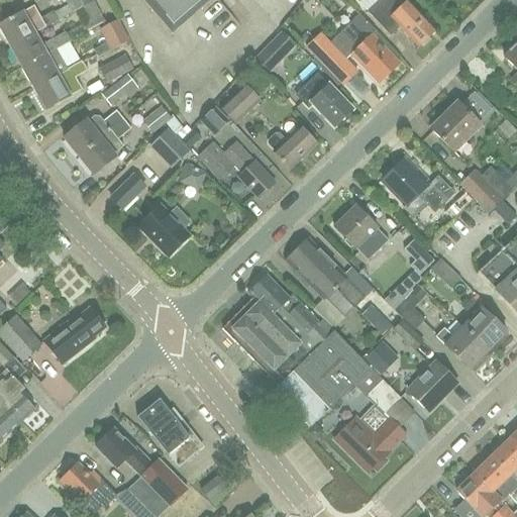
[(71,14),(94,2),(92,0),(63,0),(67,6),(71,14)]
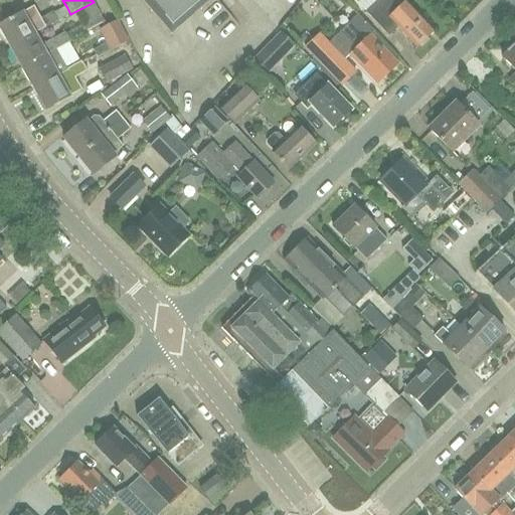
[(140,0),(168,30),(201,0),(140,0)]
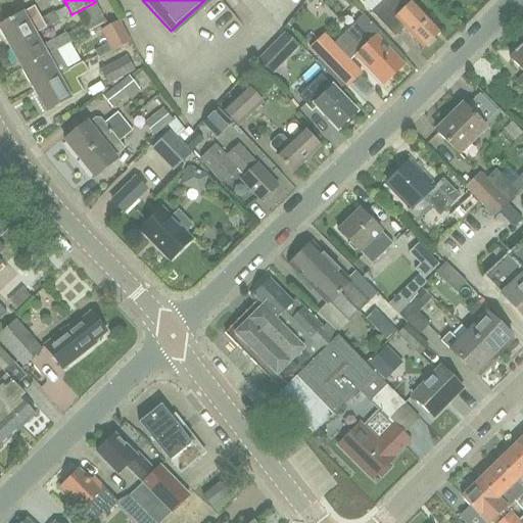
[(412,2),(410,3),(406,0),(382,0),(370,12),(394,37),(403,28),(423,47),(440,31),(412,2)]
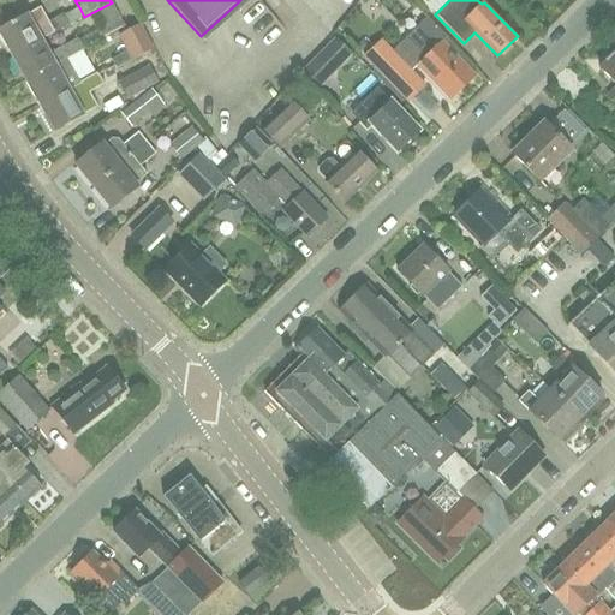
[(70,25),(65,16),(63,13),(48,22),(40,6),(27,15),(0,29),(0,37),(11,58),(41,41),(42,42),(70,25)]
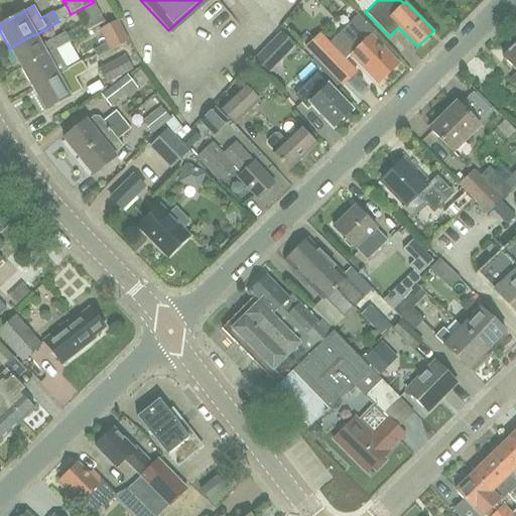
[(34,34),(9,48),(21,69),(55,49),(56,50),(85,33),(105,21),(100,14),(80,25),(66,34),(65,32),(41,46),(35,35),(34,34)]
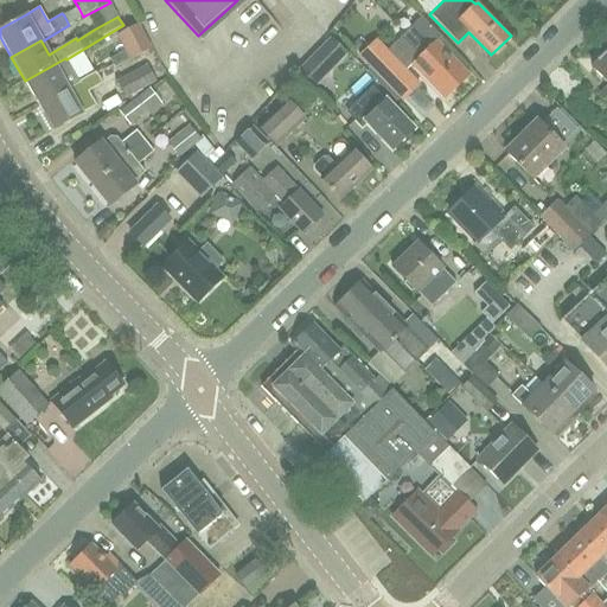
[(445,98),(468,76),(435,42),(440,37),(421,18),(400,38),(419,57),(411,64),(445,98)]
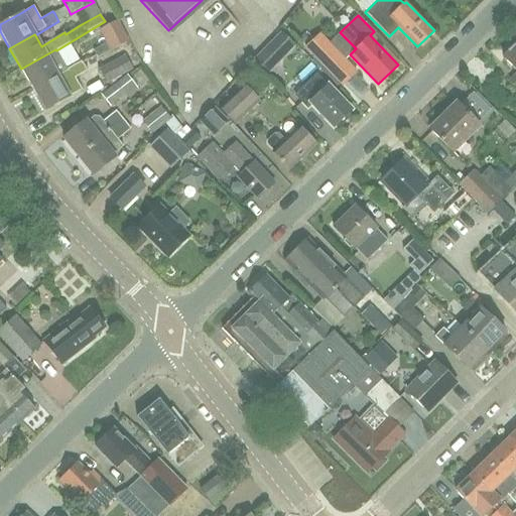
[(99,30),(110,52),(129,43),(118,20),(99,30)]
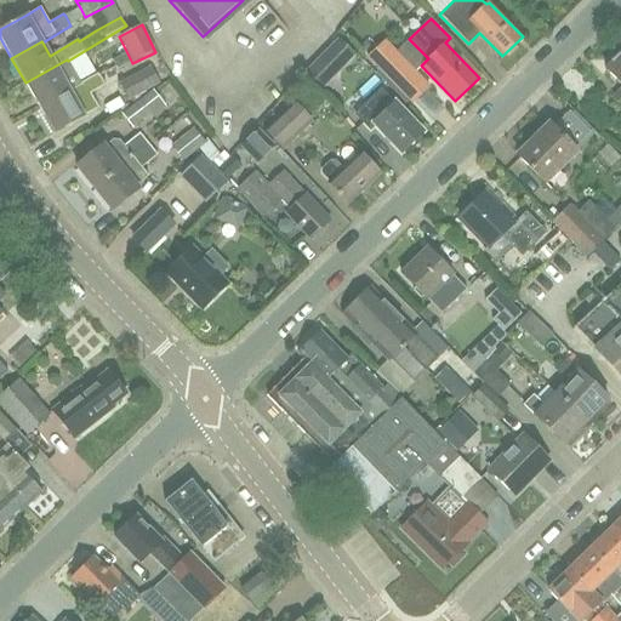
[(353,53),(339,39),(305,73),(319,87),(332,74),(353,53)]
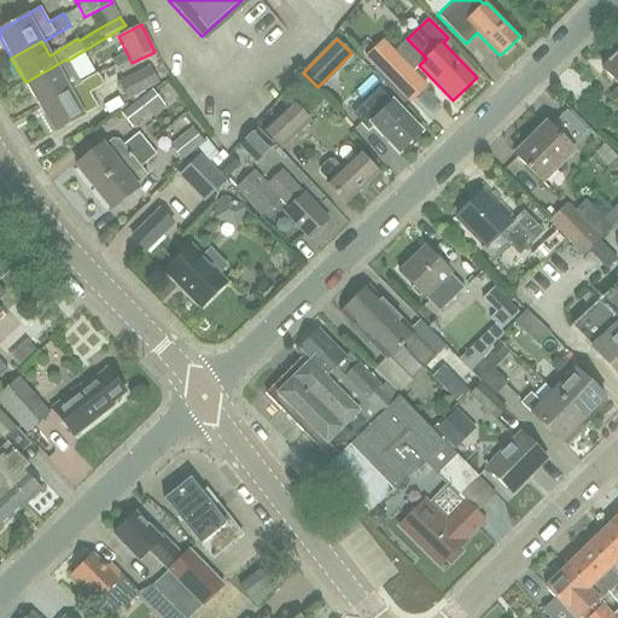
[(429,87),(384,41),(365,59),(409,105),(429,87)]
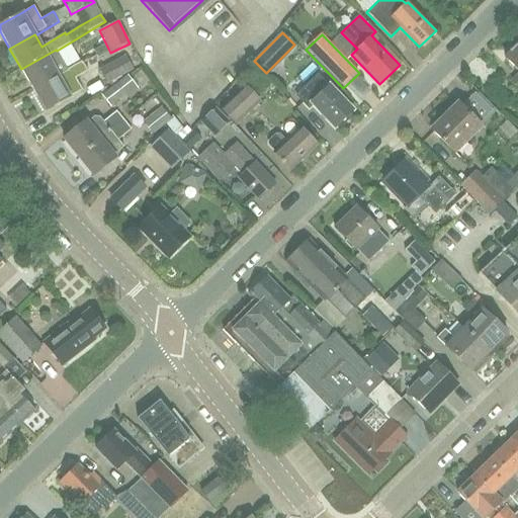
[(517,44),(503,59),(517,73),(509,82),(517,90),(517,89),(517,44)]
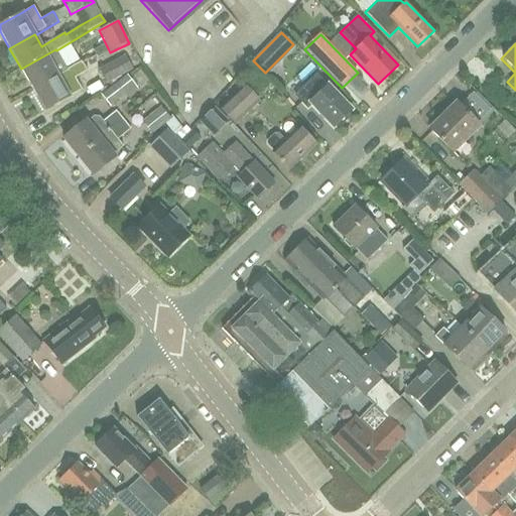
[(68,71),(56,50),(55,49),(21,69),(33,91),(58,76),(68,71)]
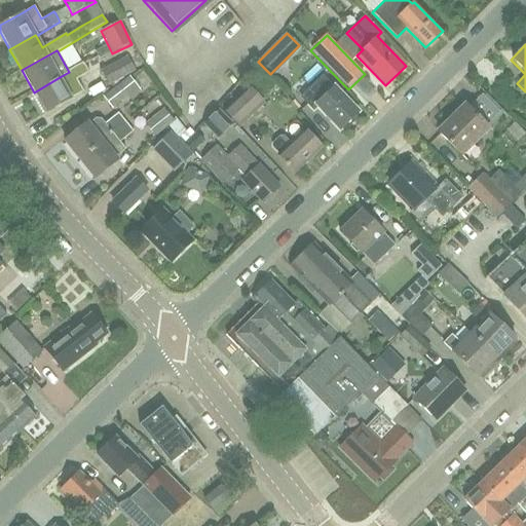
[(109,86),(135,71),(127,57),(101,72),(109,86)]
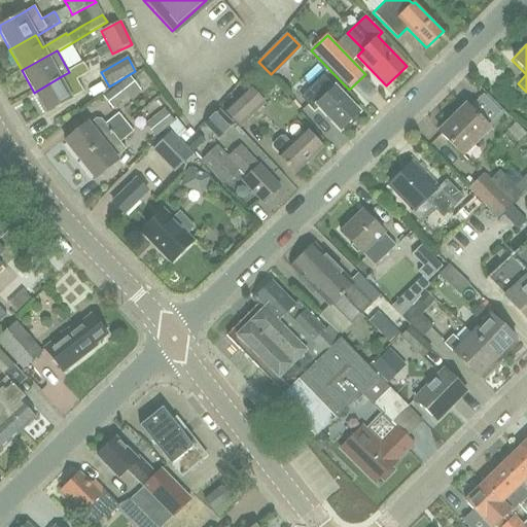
[(129,76),(103,97),(112,109),(128,97),(130,100),(141,91),(129,76)]
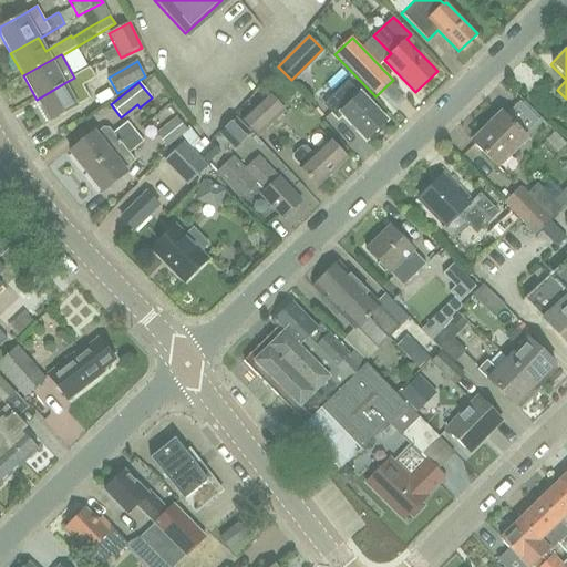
[(323,105),(337,119),(341,114),(366,140),(370,135),(372,138),(384,127),(381,124),(385,121),(360,94),(360,95),(347,82),(323,105)]
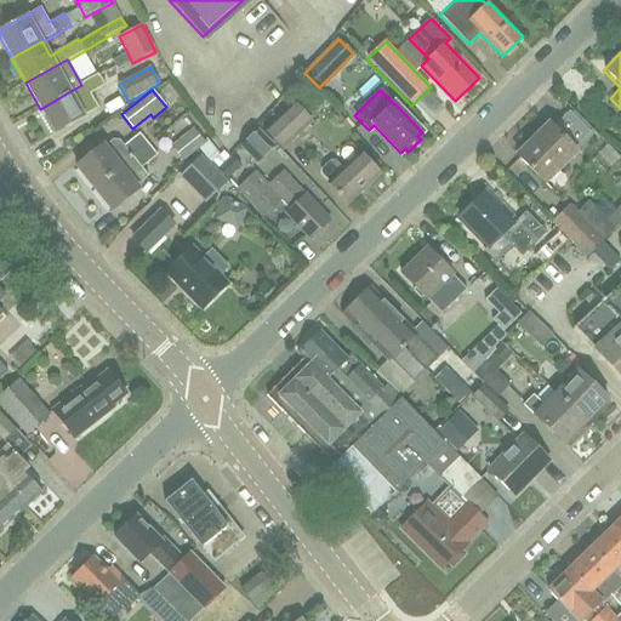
[(70,91),(40,109),(55,134),(85,117),(70,91)]
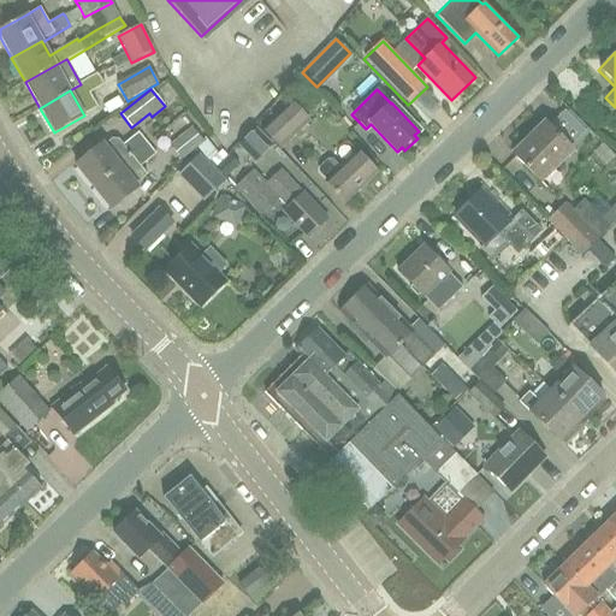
[(291,101),(262,130),(282,149),(311,120),(291,101)]
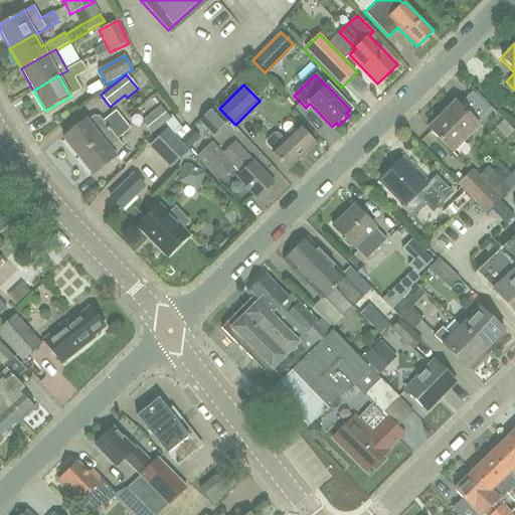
[(450,153),(477,126),(455,105),(428,131),(450,153)]
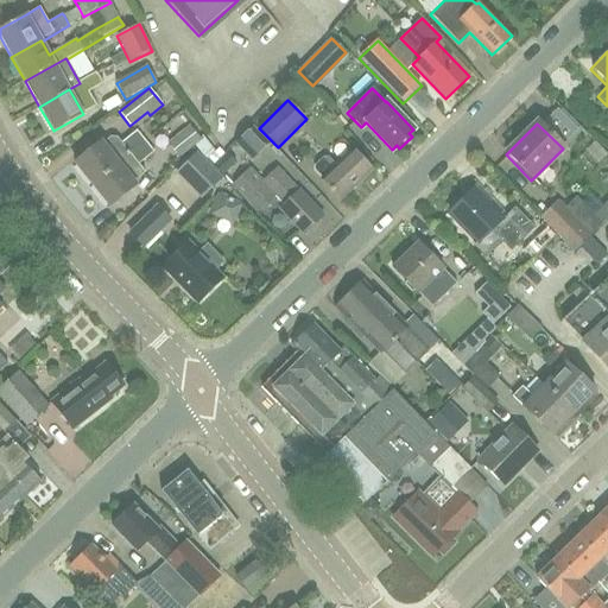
[(189,126),(168,144),(181,158),(194,146),(210,166),(223,154),(219,149),(216,151),(203,137),(201,138),(189,126)]
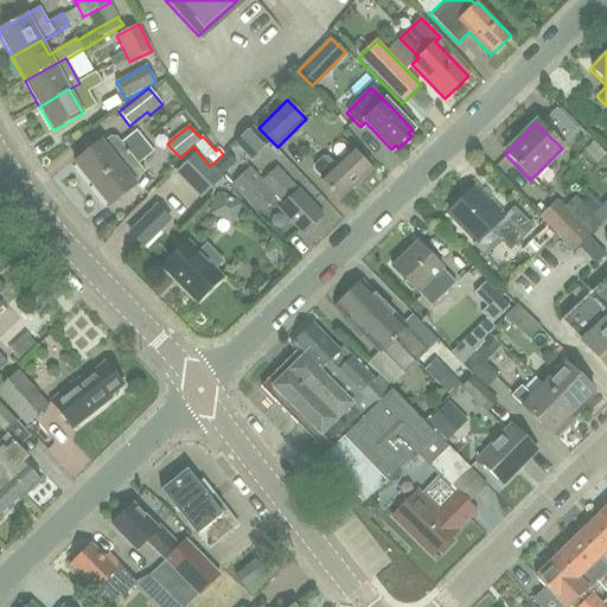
[(235,144),(250,160),(269,144),(253,126),(235,144)]
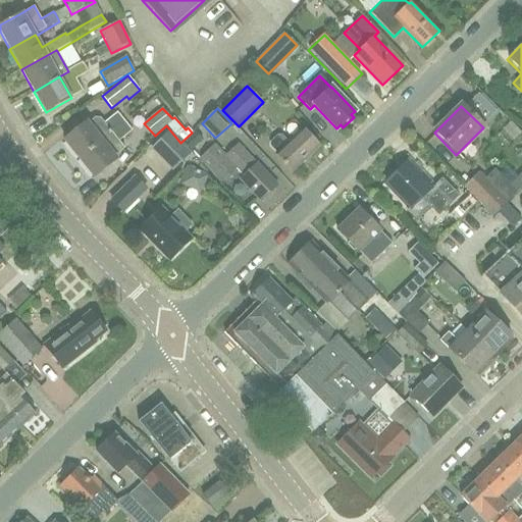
[(95,117),(88,123),(87,122),(63,141),(79,160),(125,121),(117,111),(104,122),(100,118),(95,117)]
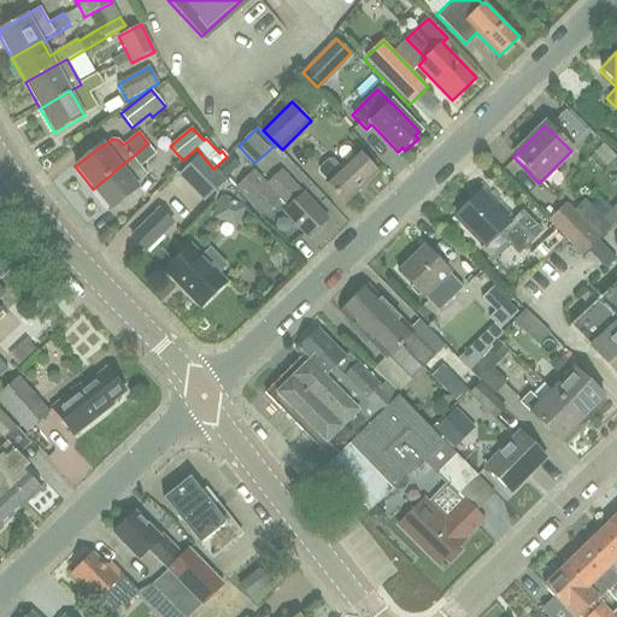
[(157,154),(148,144),(93,189),(111,211),(139,188),(135,186),(147,175),(141,166),(157,154)]
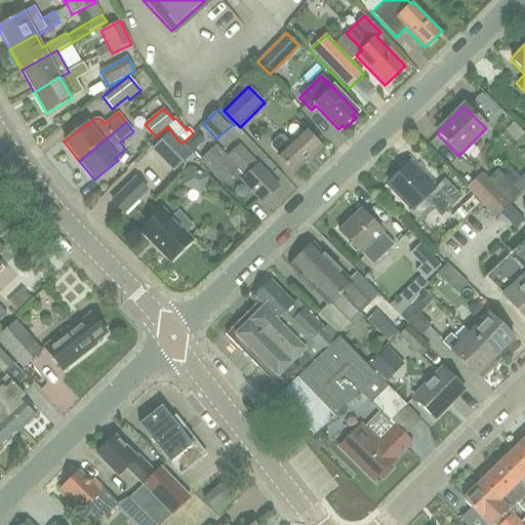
[(272,147),(279,155),(278,156),(293,171),(319,147),(304,131),(291,143),(284,135),(279,135),(271,143),(272,147)]
